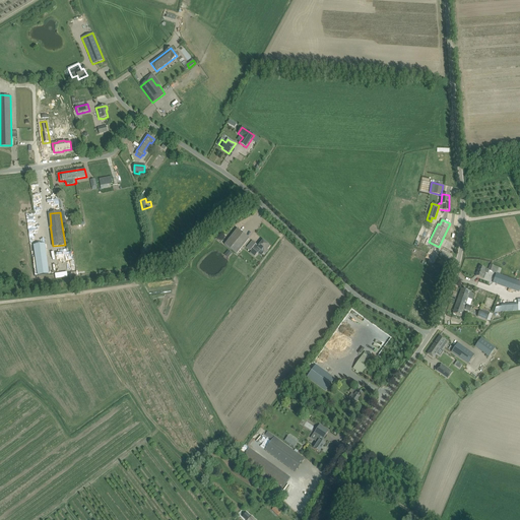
[(237,254),(246,243),(249,239),(238,229),(224,245),(237,254)]
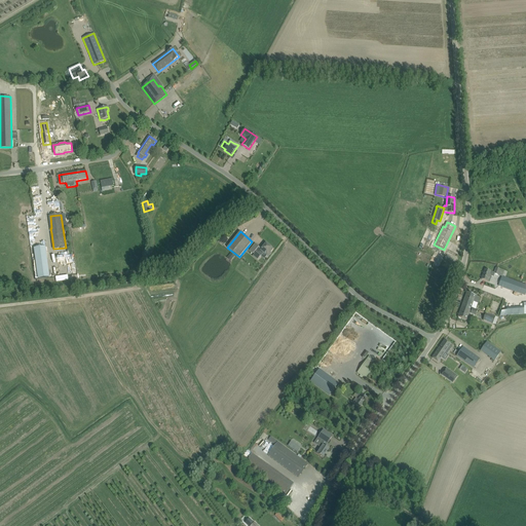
[(263,253),(268,257),(271,253),(270,253),(273,249),(266,243),(261,250),(259,248),(259,247),(255,243),(250,251),(254,255),(253,256),(258,260),(260,256),(263,253)]
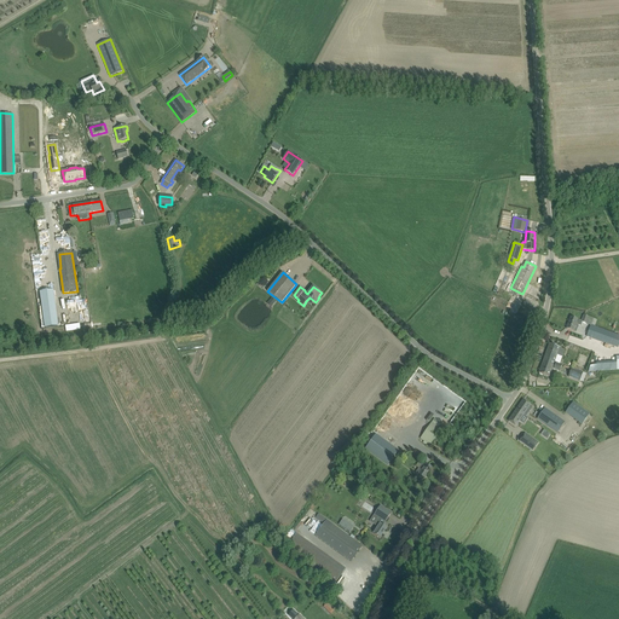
[(46,329),(61,327),(56,290),(41,291),(46,329)]
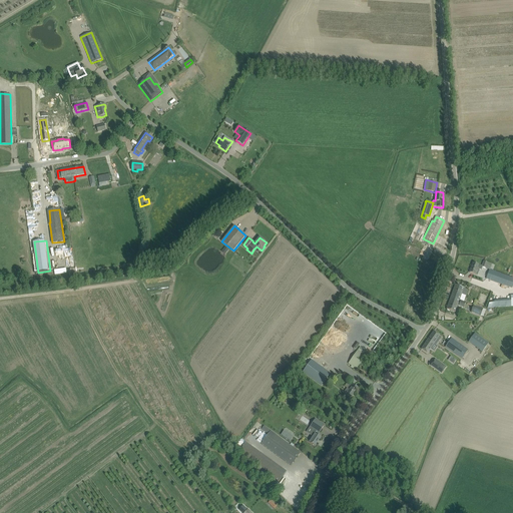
[(480,265),(475,264),(473,263),(470,273),(474,275),(476,275),(479,269),(480,265)]
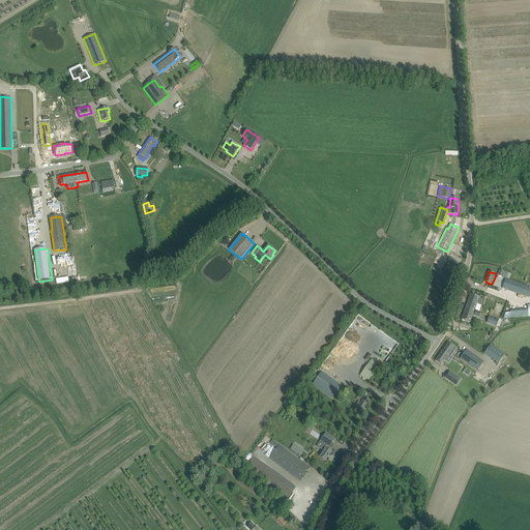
[(529,295),(529,287),(505,278),(502,288),(529,298),(529,295)]
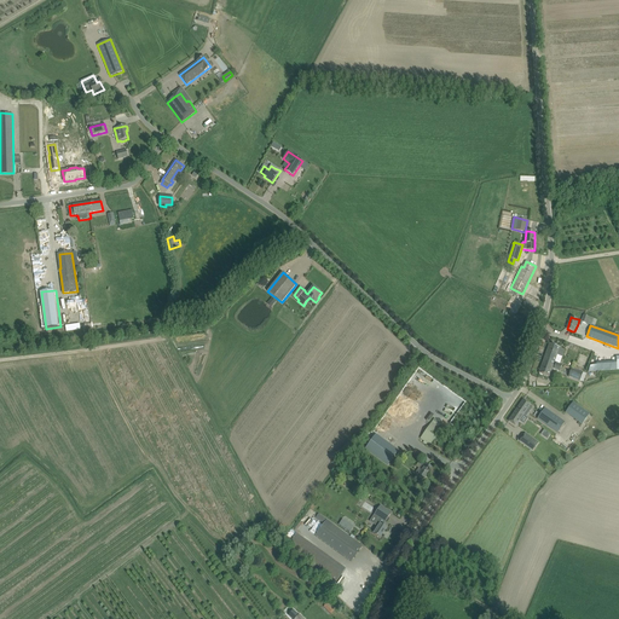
[(544,359),(555,363),(557,356),(562,357),(565,350),(560,348),(549,345),(544,359)]
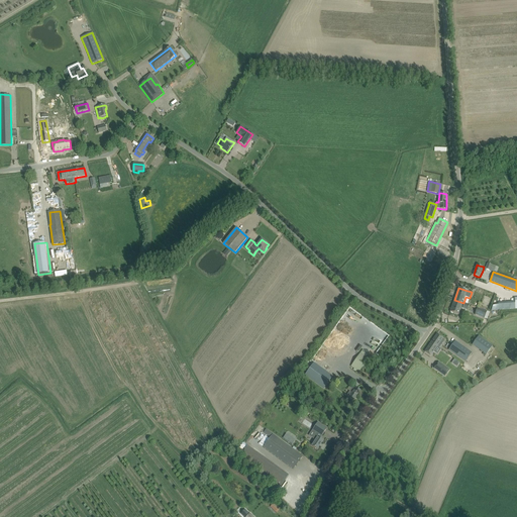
[(515,301),(498,303),(499,311),(516,309),(516,298),(515,298),(515,301)]
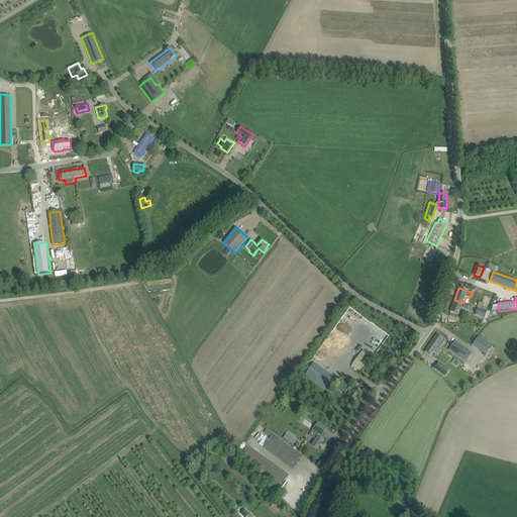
[(463,303),(454,300),(450,312),(454,313),(458,315),(461,307),(462,308),(468,310),(470,305),(463,303)]
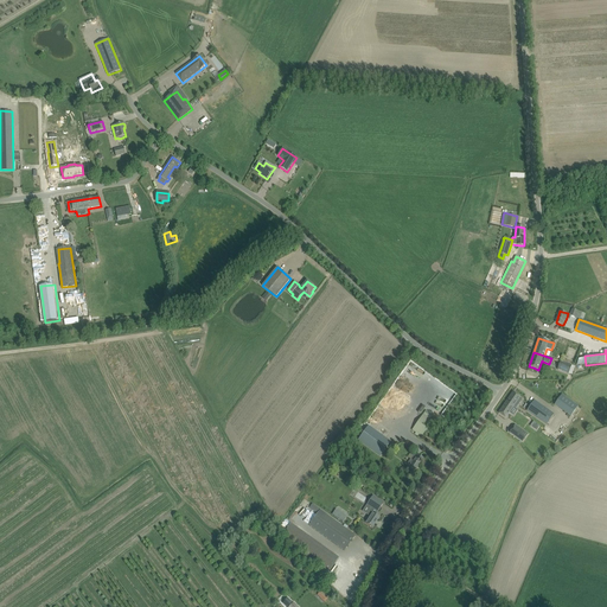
[(521,397),(513,391),(506,402),(513,408),(513,407),(516,409),(523,400),(521,397)]
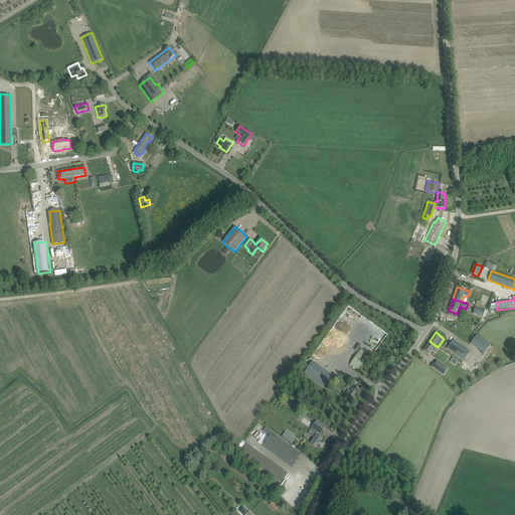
[(478,335),(472,344),(487,353),(493,343),(478,335)]
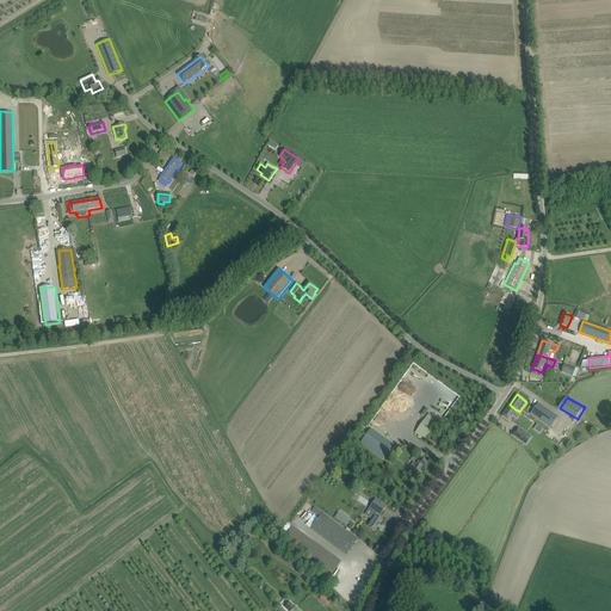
[(530,414),(535,417),(550,427),(554,421),(557,417),(538,403),(530,414)]
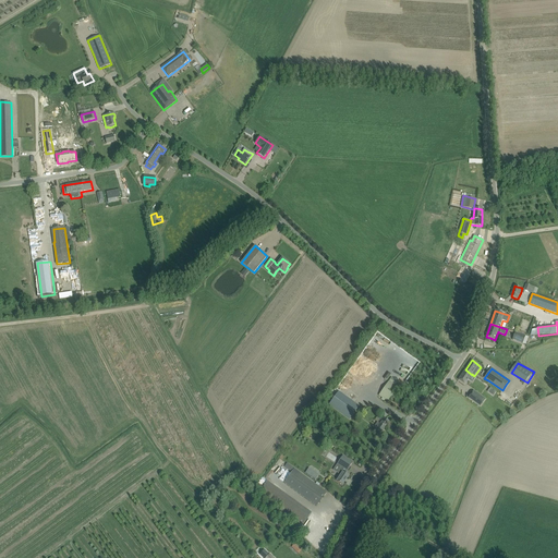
[(472,375),(465,370),(459,379),(465,384),(472,375)]
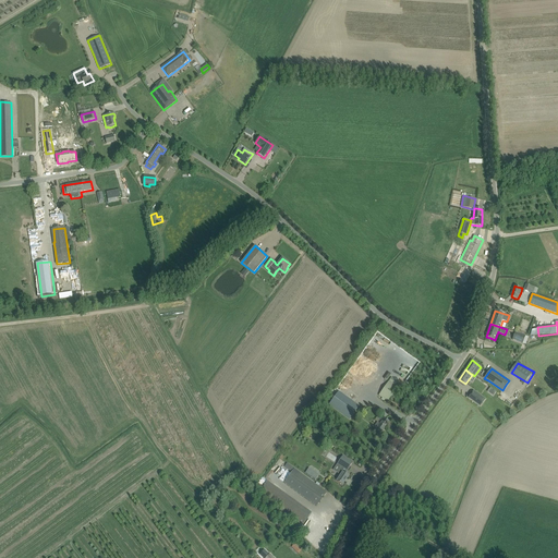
[(390,378),(381,397),(391,401),(400,383),(390,378)]
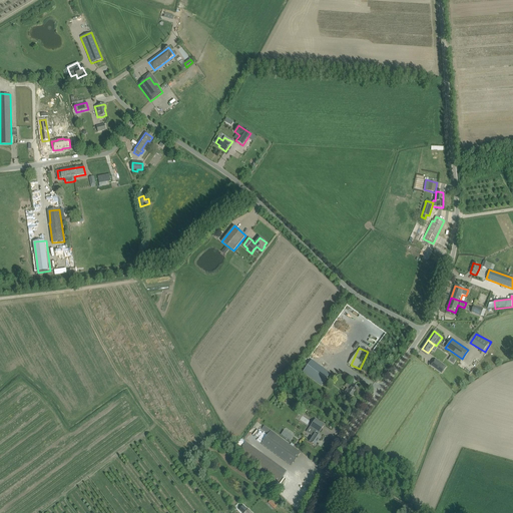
[(436,359),(431,366),(442,374),(446,367),(436,359)]
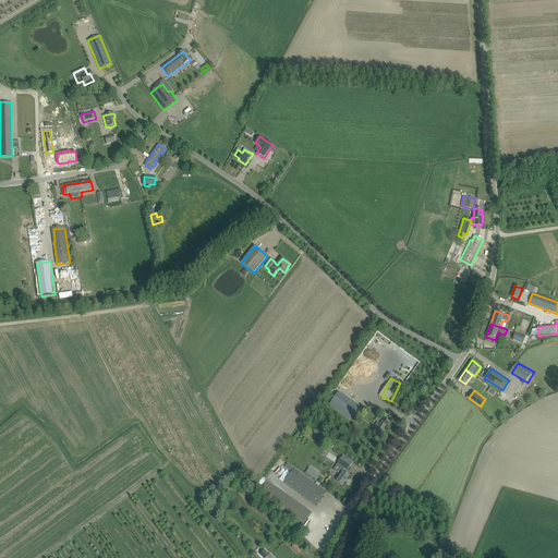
[(350,420),(359,408),(349,400),(339,412),(350,420)]
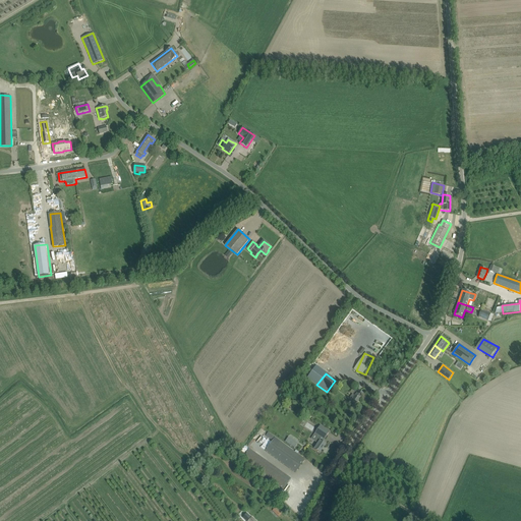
[(363,394),(359,391),(356,389),(350,398),(353,400),(357,403),(363,394)]
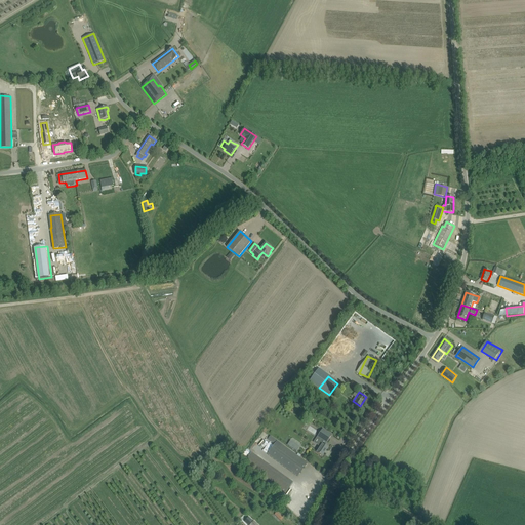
[(319,446),(315,451),(318,453),(322,456),(328,447),(325,445),(326,442),(326,443),(329,439),(332,435),(323,429),(320,433),(317,437),(319,438),(316,443),(319,446)]
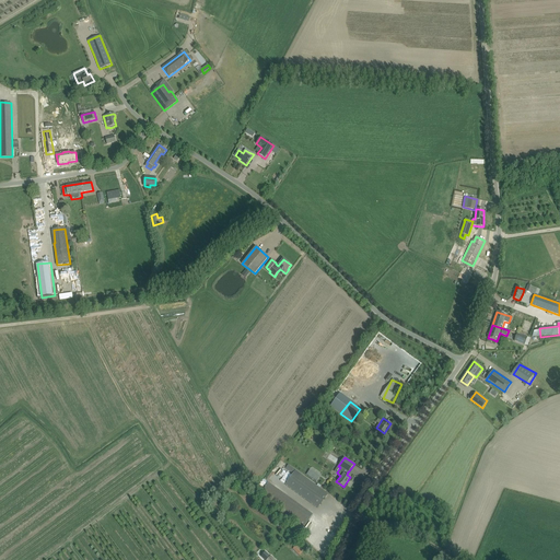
[(328,494),(324,491),(319,488),(321,486),(318,483),(316,486),(295,470),(293,474),(286,485),(313,505),(317,509),(328,494)]
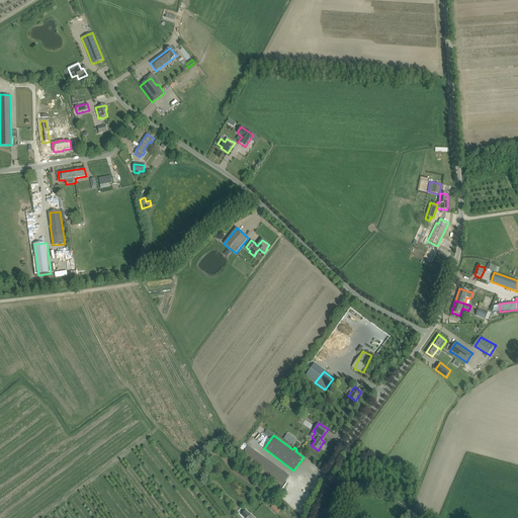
[(286,435),(283,439),(292,445),(295,441),(286,435)]
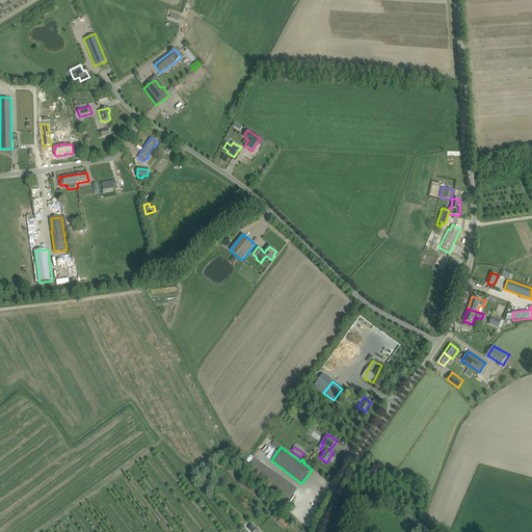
[(297,489),(255,459),(244,474),(287,505),(297,489)]
